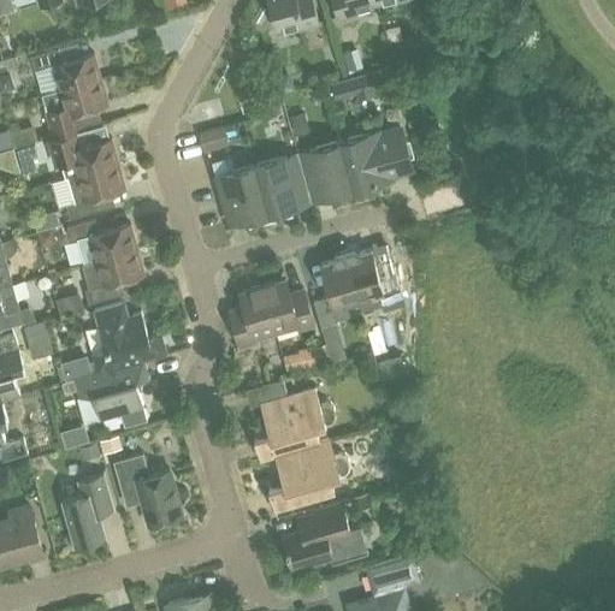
[(4,0),(0,0),(0,18),(15,15),(10,0),(4,0)]
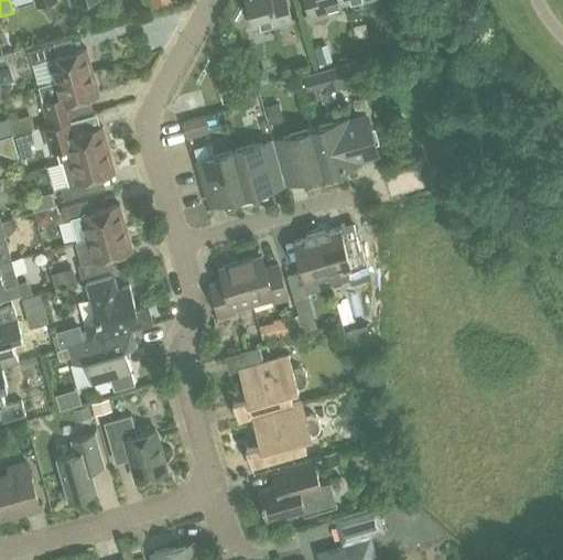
[(31,0),(34,11),(57,3),(56,0),(31,0)]
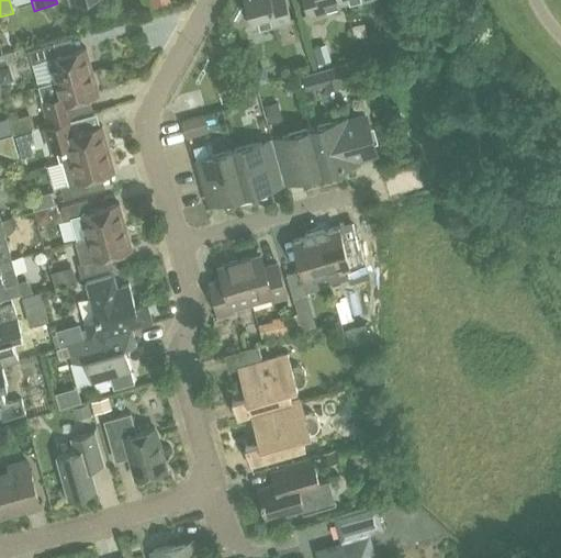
[(154,14),(167,10),(164,0),(153,0),(149,1),(154,14)]
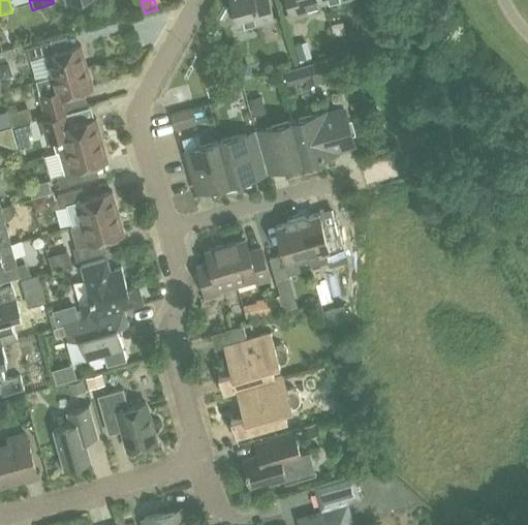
[(230,0),(239,30),(255,25),(256,29),(275,24),(268,0),(230,0)]
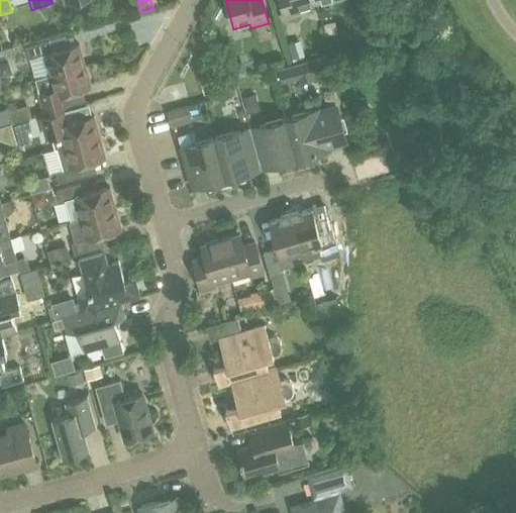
[(300,10),(316,6),(314,0),(278,0),(284,19),(301,15),(300,10)]
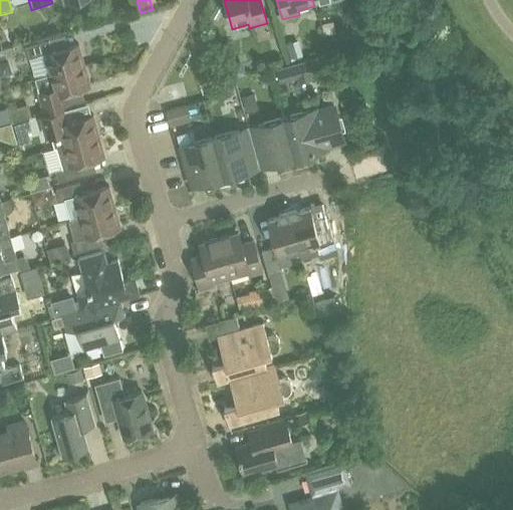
[(224,12),(216,8),(210,19),(217,24),(224,12)]
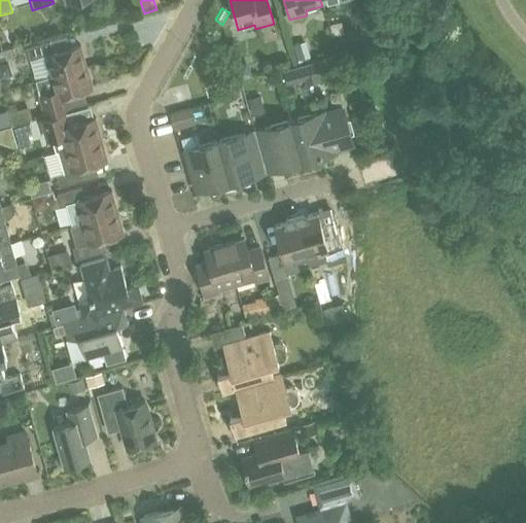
[(49,78),(85,68),(79,48),(53,56),(49,44),(26,50),(29,63),(43,59),(49,78)]
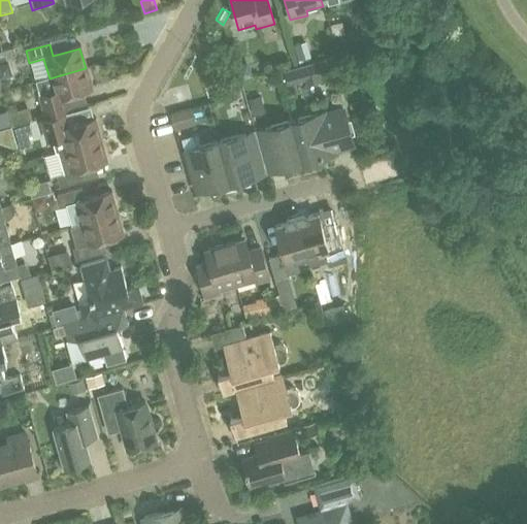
[(305,44),(293,47),(298,65),(310,62),(305,44)]
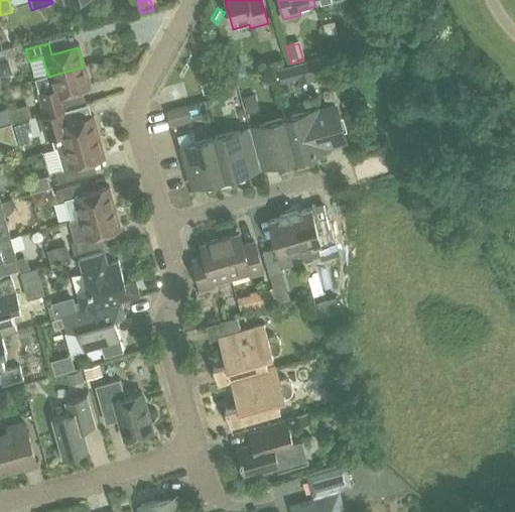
[(84,67),(48,77),(34,82),(40,103),(43,115),(85,103),(81,91),(90,88),(84,67)]
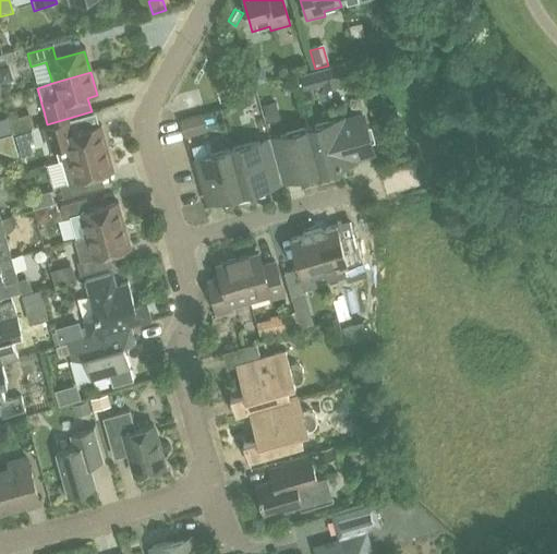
[(314,91),(334,88),(333,79),(313,81),(314,91)]
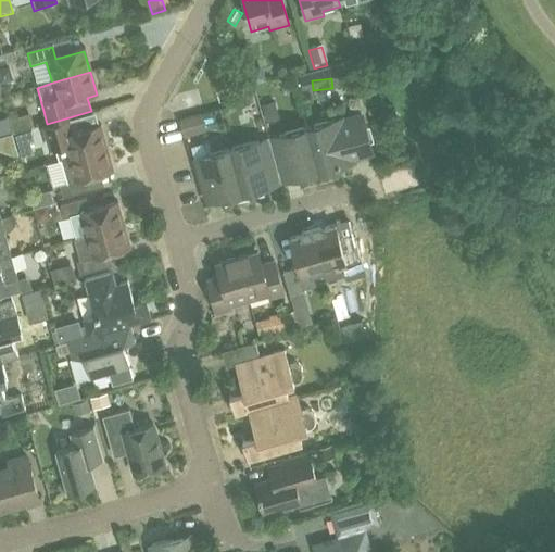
[(251,90),(236,93),(239,105),(239,108),(254,104),(251,90)]
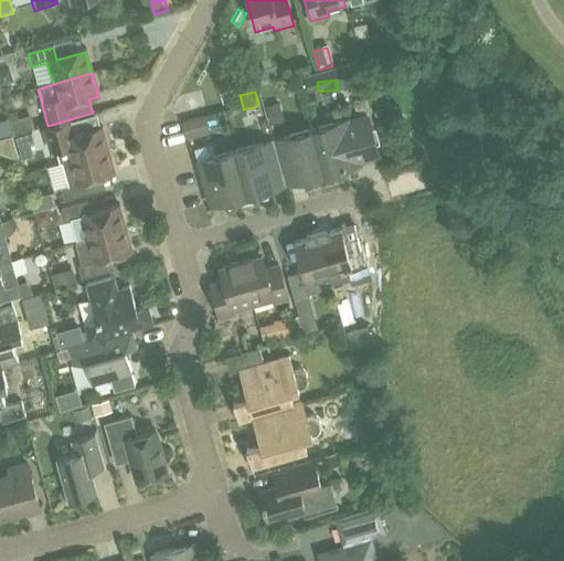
[(270,128),(284,125),(278,107),(265,110),(270,128)]
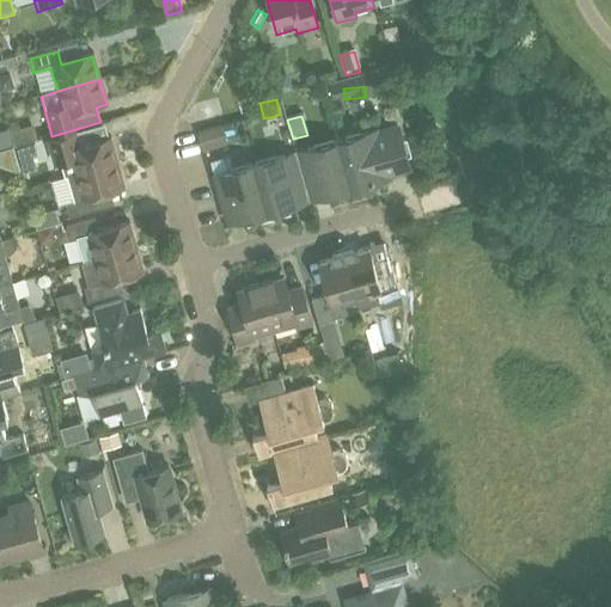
[(196,135),(202,154),(225,148),(220,128),(196,135)]
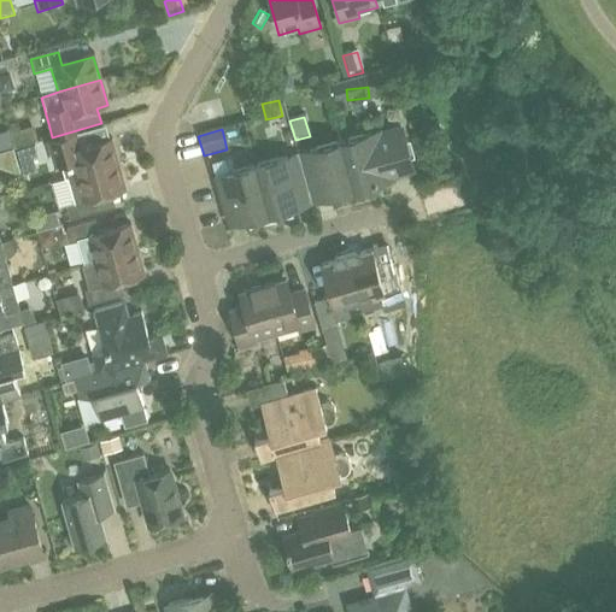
[(353,193),(393,182),(388,166),(385,164),(387,159),(404,154),(406,151),(402,130),(380,136),(340,147),(353,193)]
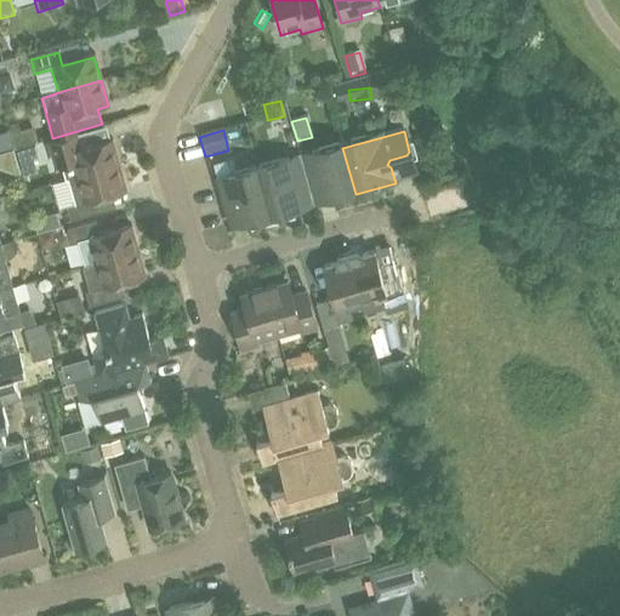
[(77,178),(119,167),(111,138),(79,147),(77,136),(47,144),(51,159),(55,172),(73,166),(77,178)]
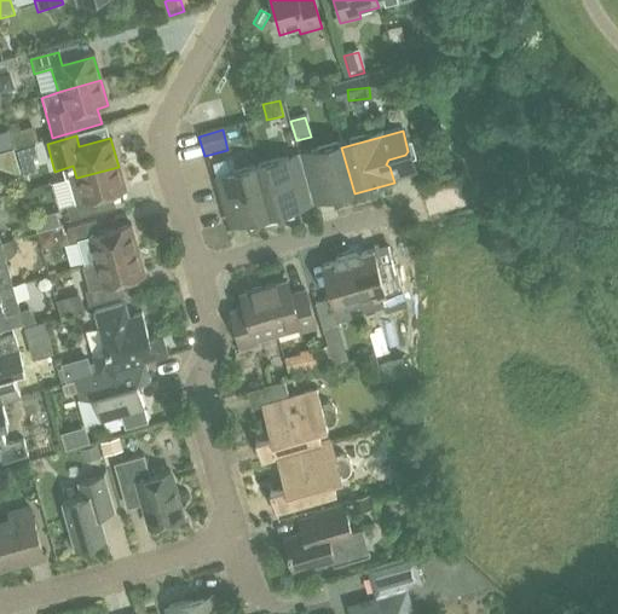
[(315,204),(354,193),(341,148),(301,158),(315,204)]
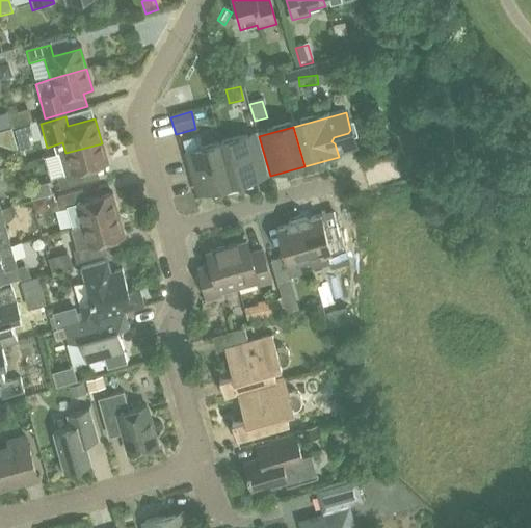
[(220,147),(233,191),(250,186),(249,182),(266,177),(255,137),(220,147)]
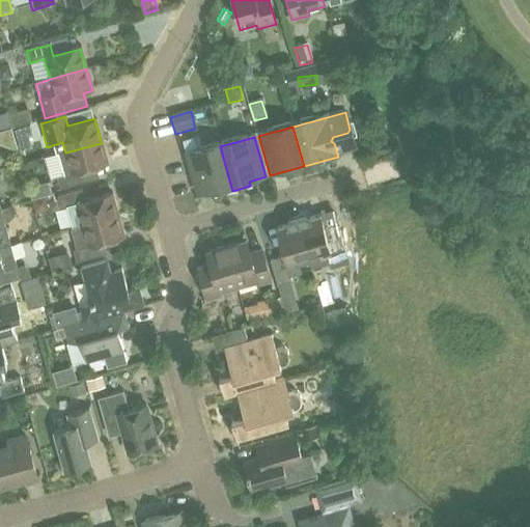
[(102,143),(65,153),(57,156),(62,175),(55,177),(59,190),(84,184),(81,172),(107,165),(102,143)]
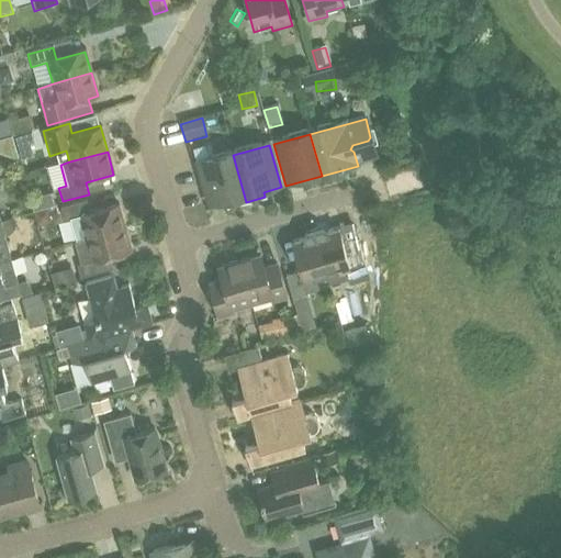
[(227,208),(246,202),(233,155),(197,165),(209,207),(226,202),(227,208)]
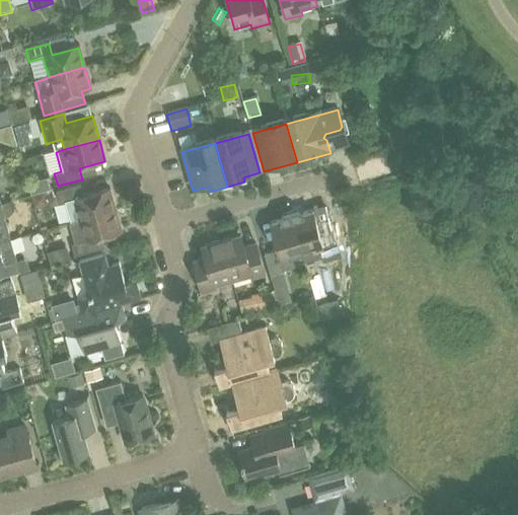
[(68,224),(116,211),(109,191),(82,198),(79,186),(56,193),(59,205),(63,204),(68,224)]
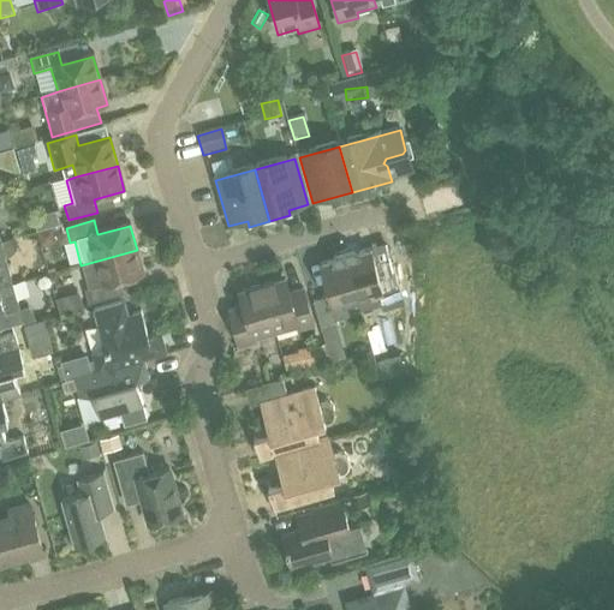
[(36,234),(51,229),(53,229),(52,223),(35,228),(36,234)]
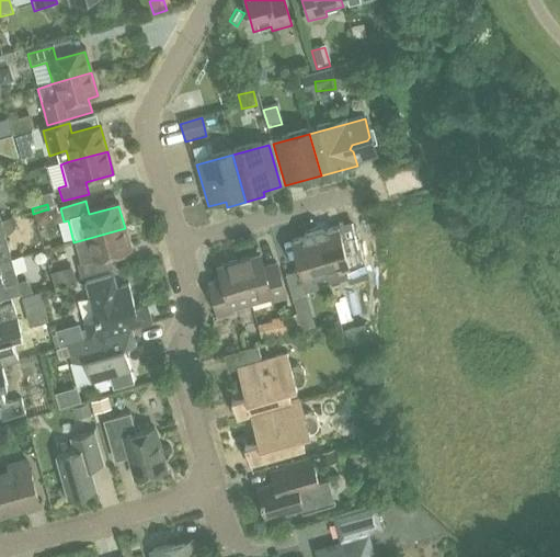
[(7,247),(0,223),(0,222),(0,262),(10,259),(7,247)]
